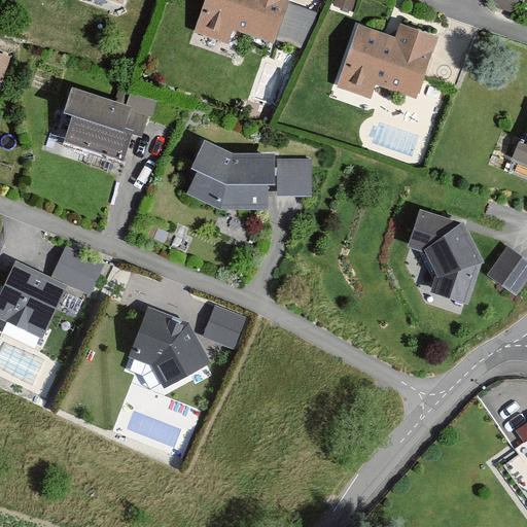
[(206,0),(195,33),(229,44),(234,30),(274,43),(288,0),(206,0)]
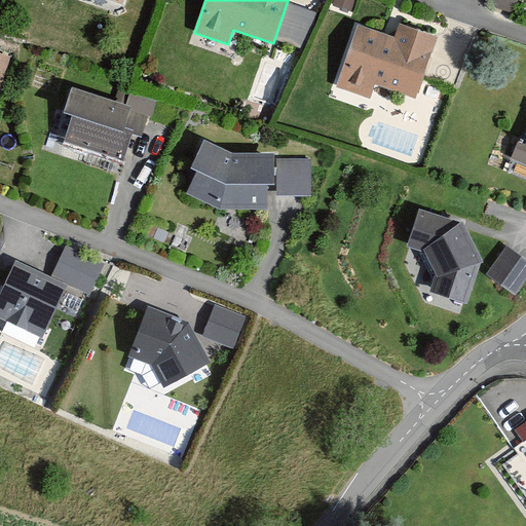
[(277,34),(304,44),(315,10),(289,1),(277,34)]
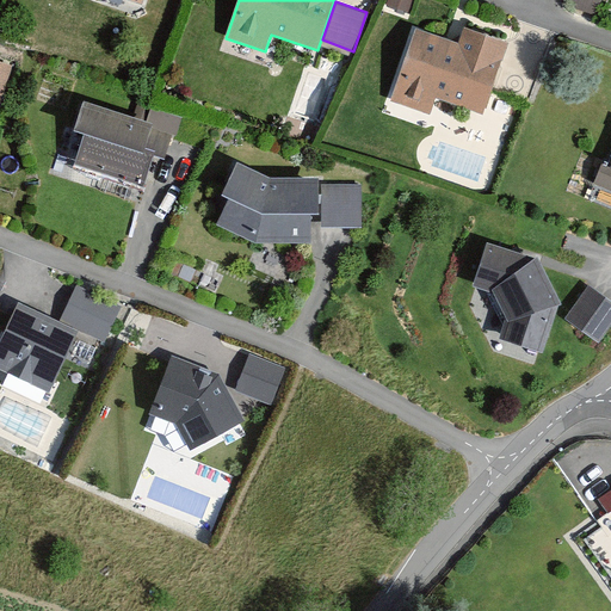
[(458,44),(417,30),(392,102),(430,115),(436,99),(483,115),(507,44),(463,29),(458,44)]
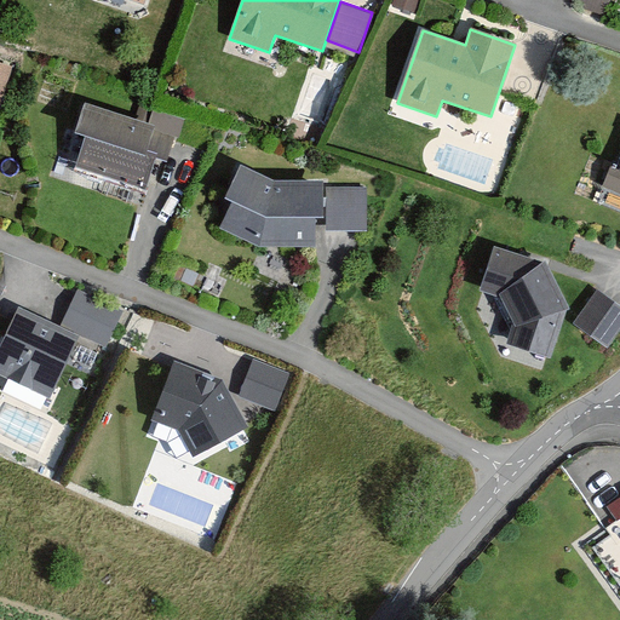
[(11,65),(0,62),(0,101),(1,102),(11,65)]
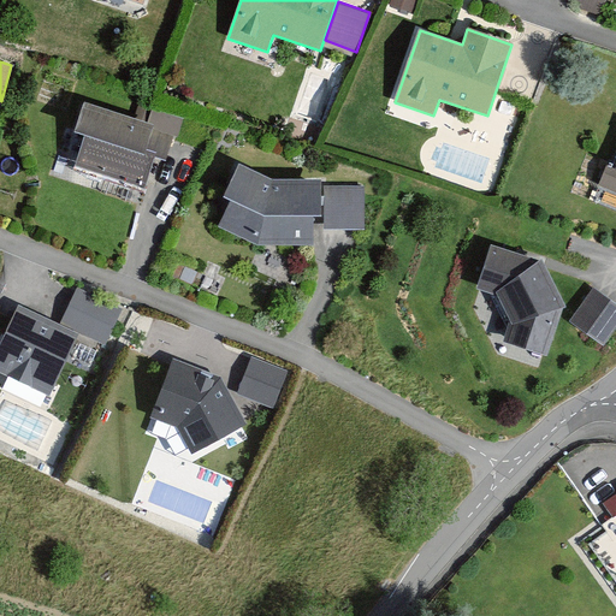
[(148,184),(164,134),(82,108),(75,132),(88,137),(80,163),(148,184)]
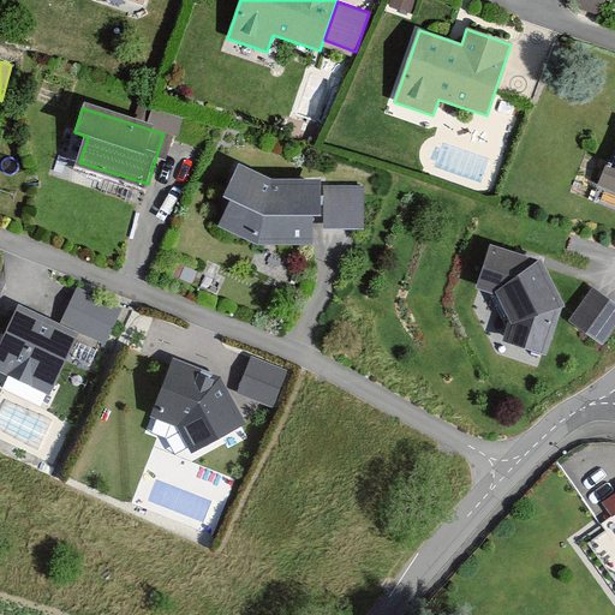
[(230,203),(218,227),(257,245),(314,245),(314,218),(322,218),(322,179),(270,179),(238,165),(222,198),(230,203)]
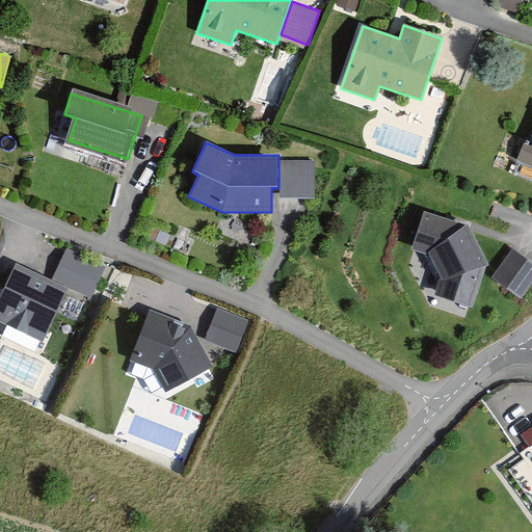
[(282,161),(281,198),(316,200),(317,162),(282,161)]
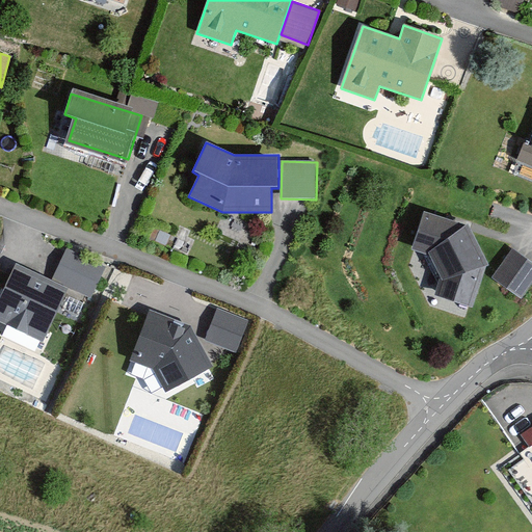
[(426,214),(413,250),(426,253),(440,283),(434,298),(473,309),(486,266),(467,225),(426,214)]
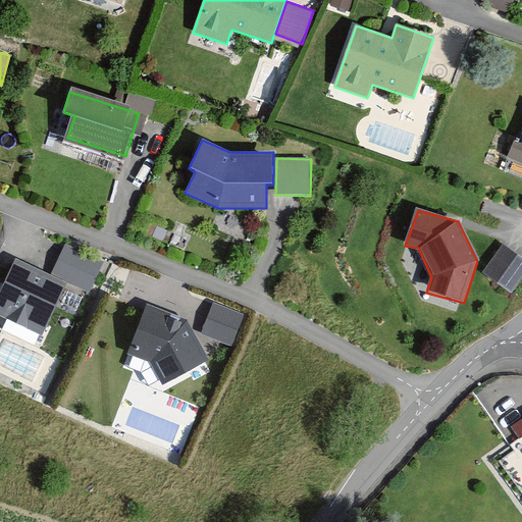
[(521,259),(503,246),(483,272),(510,291),(521,274),(521,259)]
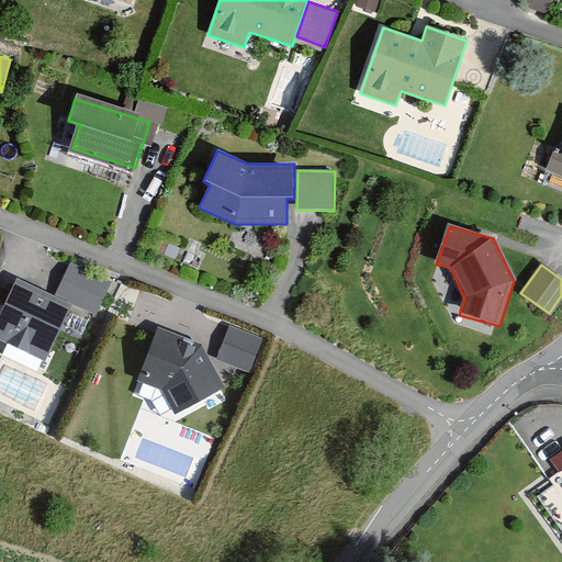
[(17,280),(0,315),(0,339),(45,361),(71,305),(17,280)]
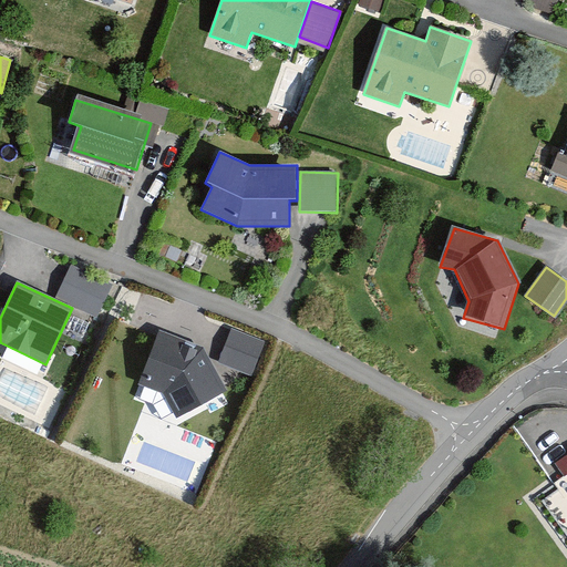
[(253,372),(266,340),(233,326),(219,359),(253,372)]
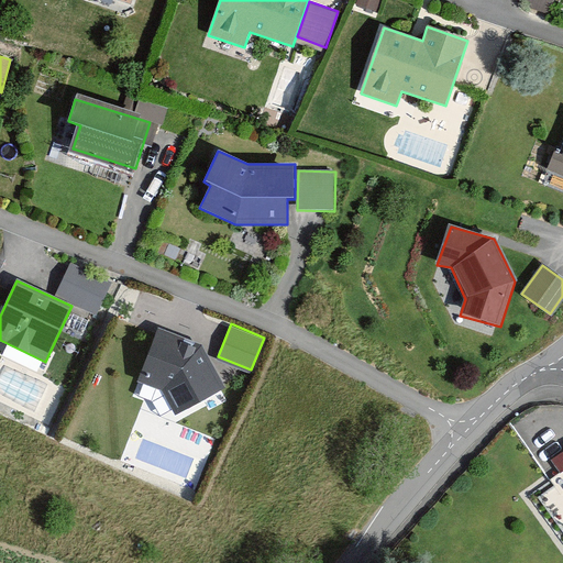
[(202,346),(156,332),(138,383),(163,392),(176,416),(225,388),(202,346)]
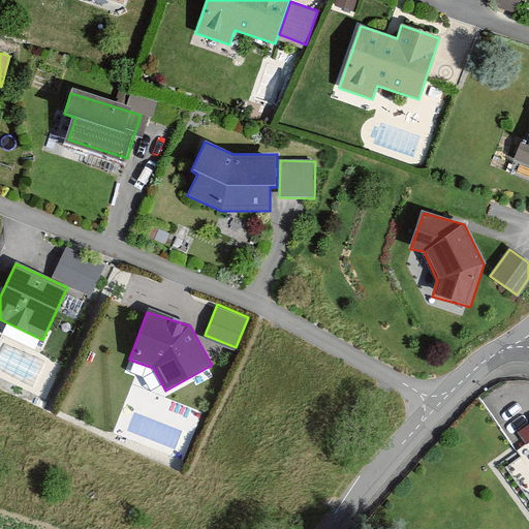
[(528,425),(519,432),(528,446),(528,425)]
